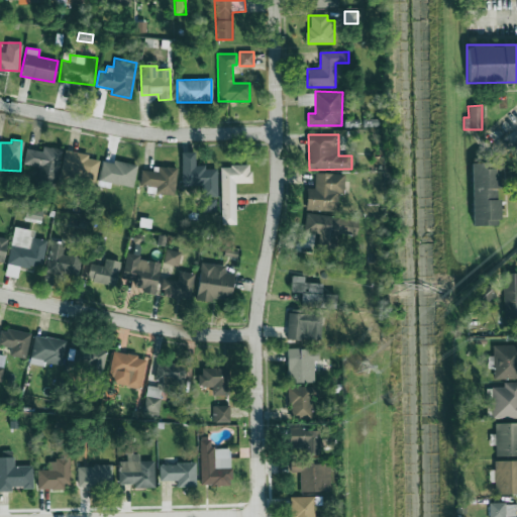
[(23,165),(39,167),(36,182),(56,185),(61,148),(42,145),(41,151),(25,148),(23,165)]
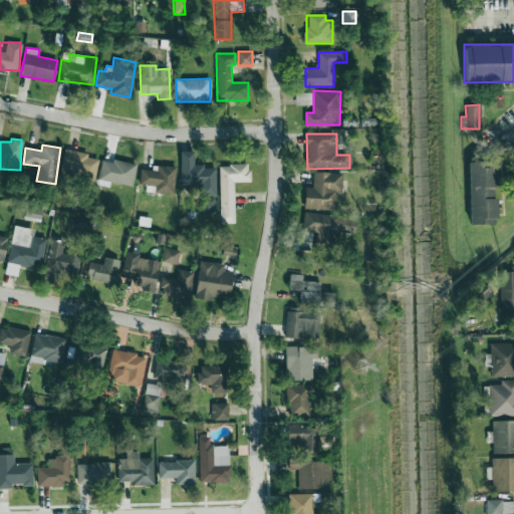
[(98,158),(64,150),(59,174),(93,181),(98,158)]
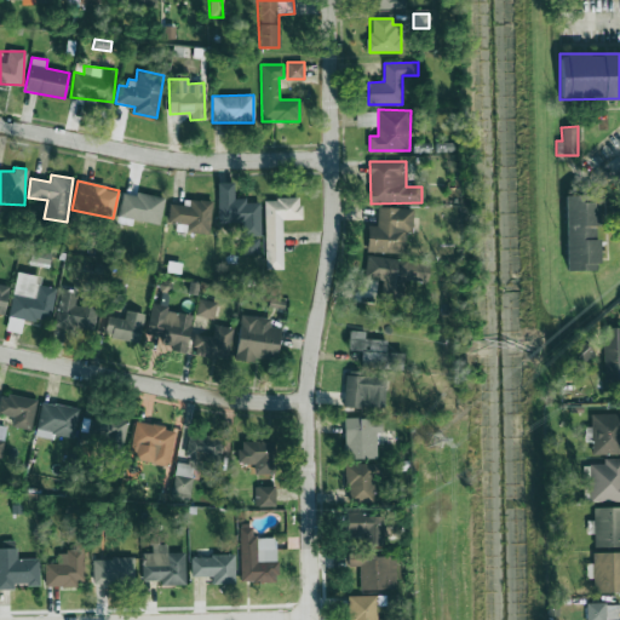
[(217,222),(241,223),(241,254),(259,254),(259,201),(234,201),(234,183),(217,182),(217,222)]
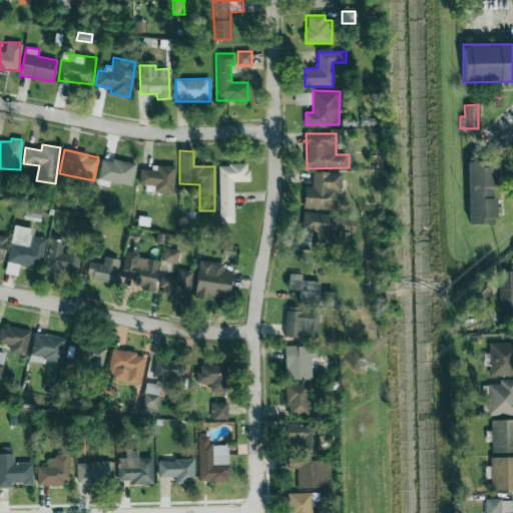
[(102,157),(96,184),(108,186),(110,181),(131,185),(135,164),(102,157)]
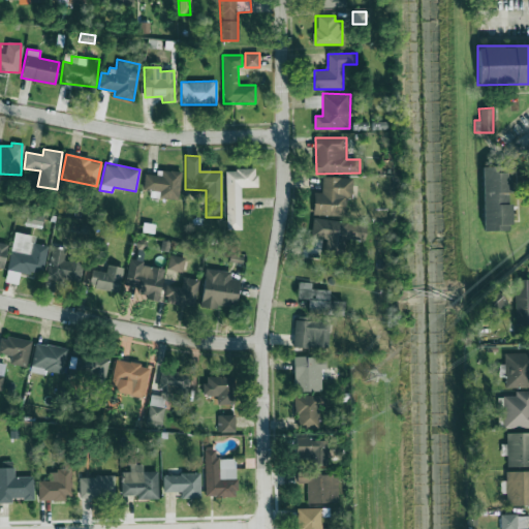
[(509,167),(481,167),(483,231),(510,230),(509,167)]
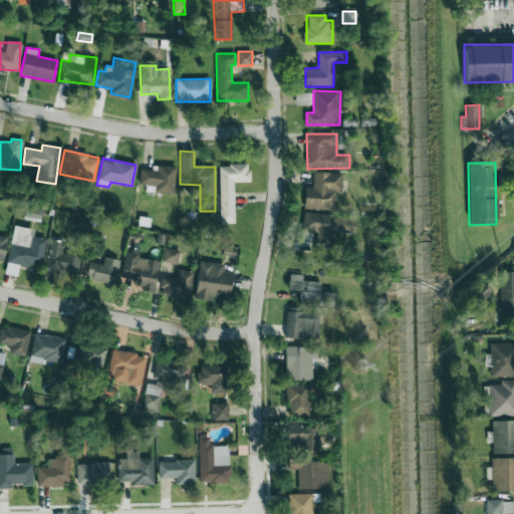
[(219,165),(220,223),(234,223),(234,182),(249,182),(249,165),(219,165)]
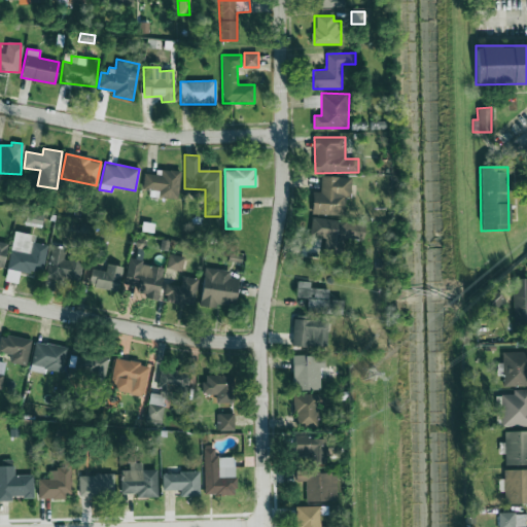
[(311,214),(345,215),(345,197),(350,197),(351,177),(321,176),(320,192),(312,191),(311,214)]
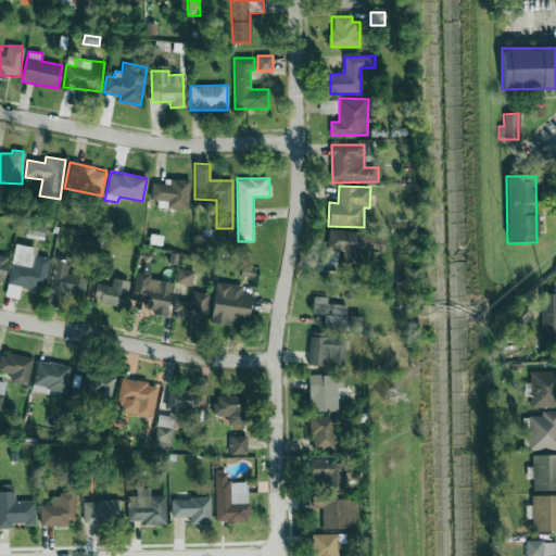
[(42,240),(46,228),(28,224),(25,236),(42,240)]
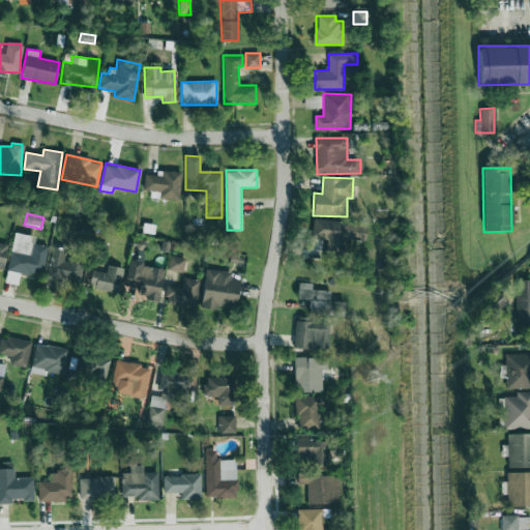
[(364,241),(365,225),(313,219),(312,237),(328,239),(327,255),(345,256),(347,239),(364,241)]
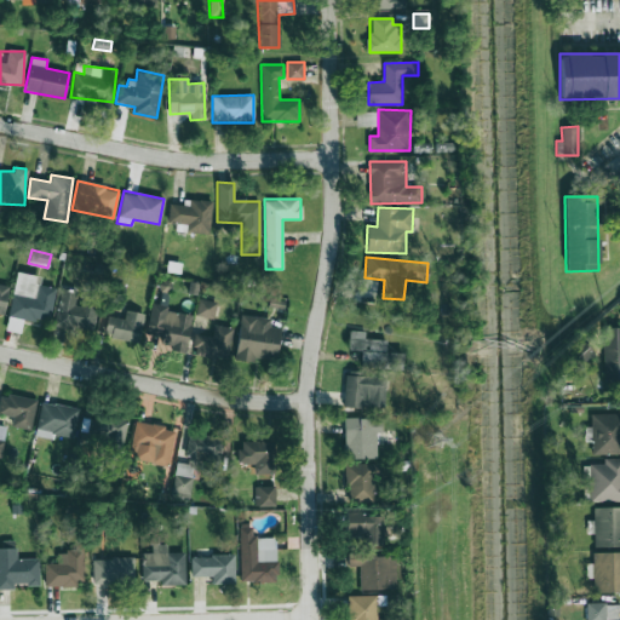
[(6,331),(21,333),(23,320),(34,322),(35,319),(50,321),(56,288),(40,285),(41,276),(17,271),(6,331)]
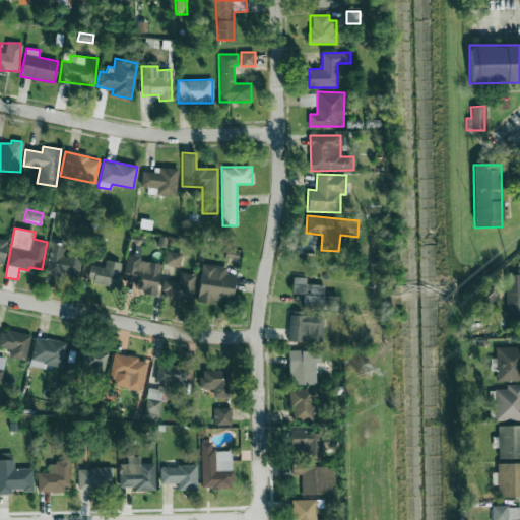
[(68,250),(67,256),(62,255),(64,245),(50,243),(46,273),(79,277),(82,252),(68,250)]
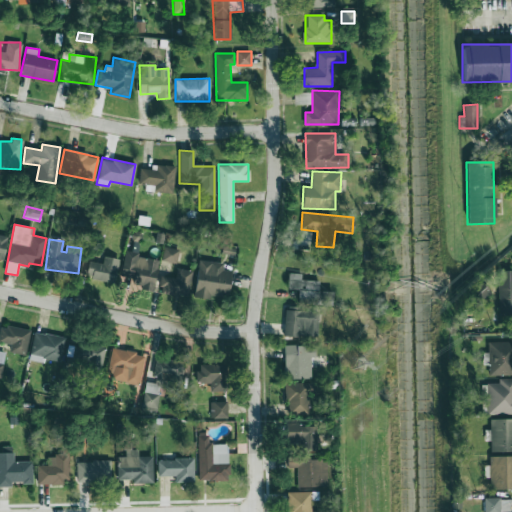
[(179,249),(164,247),(161,260),(176,263),(179,249)]
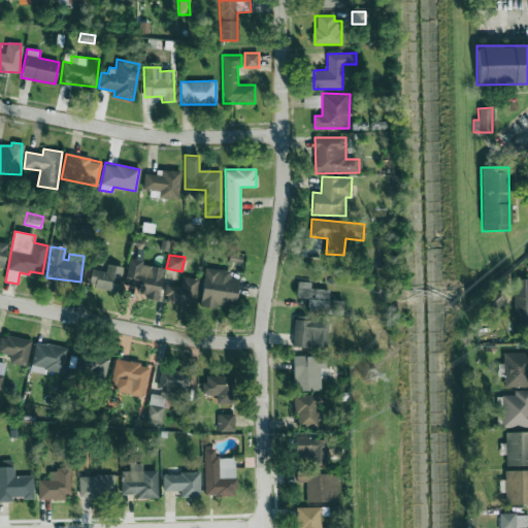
[(164,266),(128,260),(124,285),(139,287),(137,296),(158,300),(164,266)]
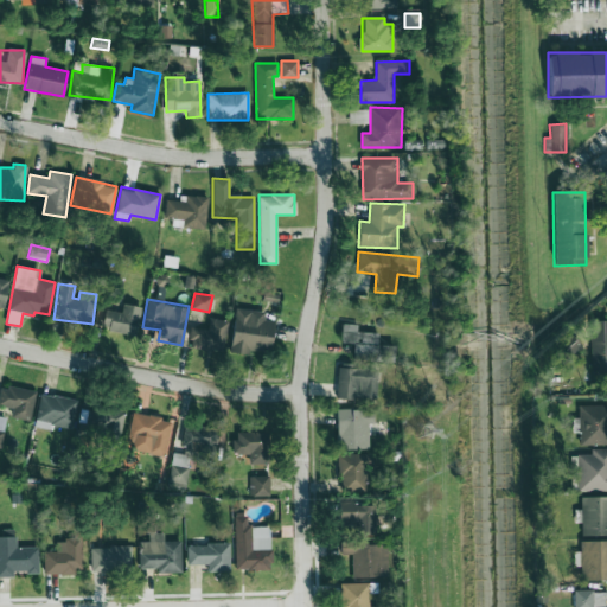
[(135,337),(141,307),(123,304),(121,312),(106,308),(101,328),(135,337)]
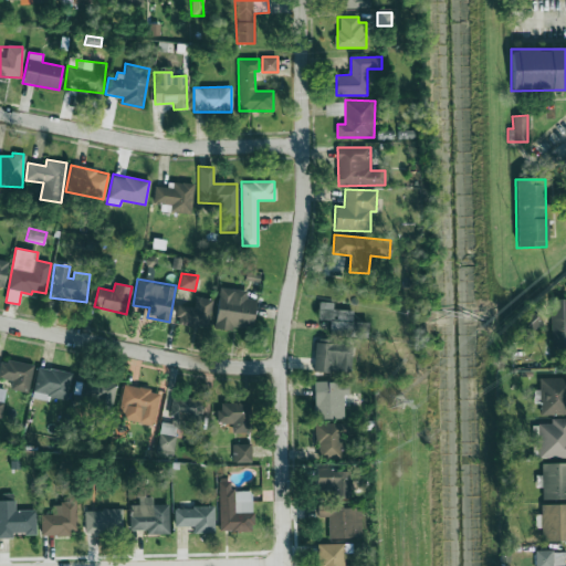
[(250,333),(257,300),(245,297),(247,292),(221,286),(213,325),(250,333)]
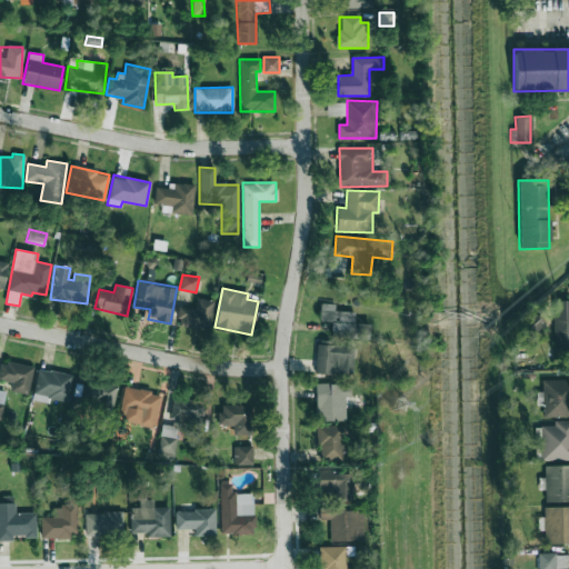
[(196,308),(179,307),(177,326),(210,329),(212,300),(196,299),(196,308)]
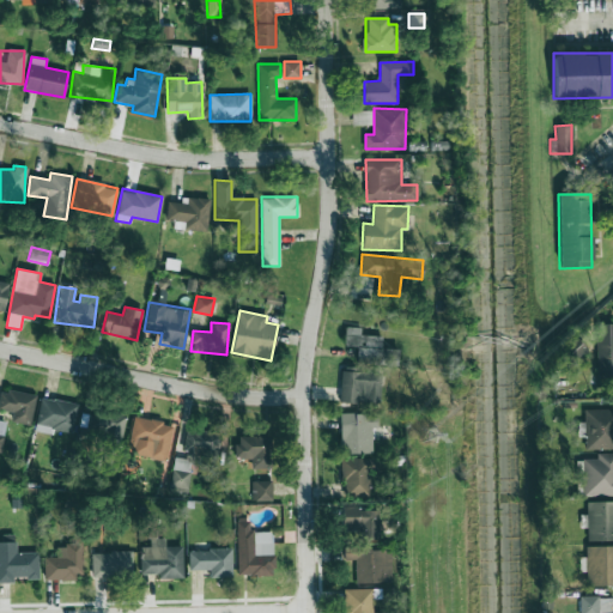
[(612,323),(598,323),(596,377),(612,377),(612,323)]
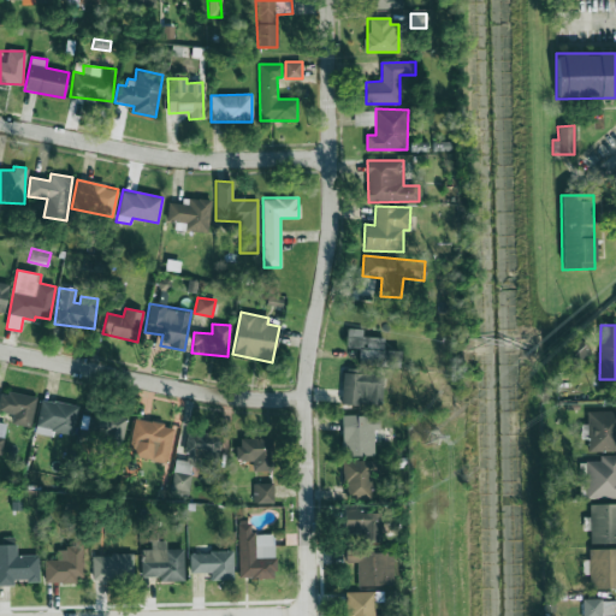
[(400,366),(401,350),(383,350),(384,337),(362,337),(362,329),(347,329),(345,348),(359,348),(359,365),(400,366)]
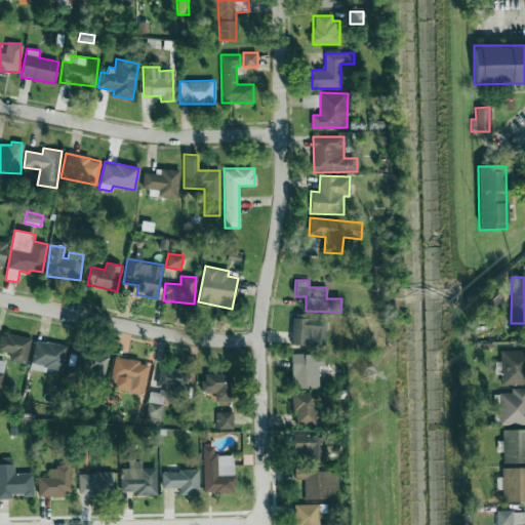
[(503,299),(490,285),(477,296),(490,312),(503,299)]
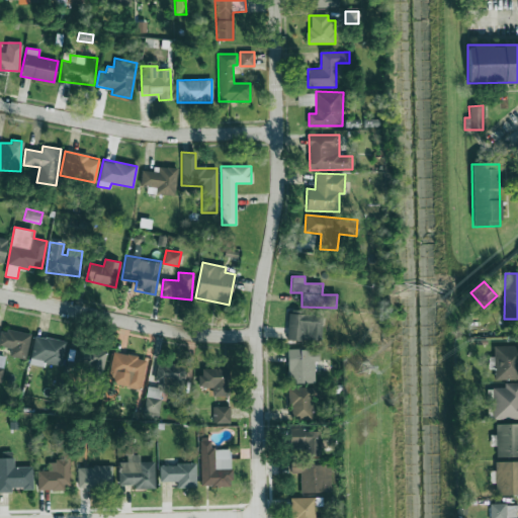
[(287,339),(322,341),(323,315),(300,314),(300,311),(288,310),(287,339)]
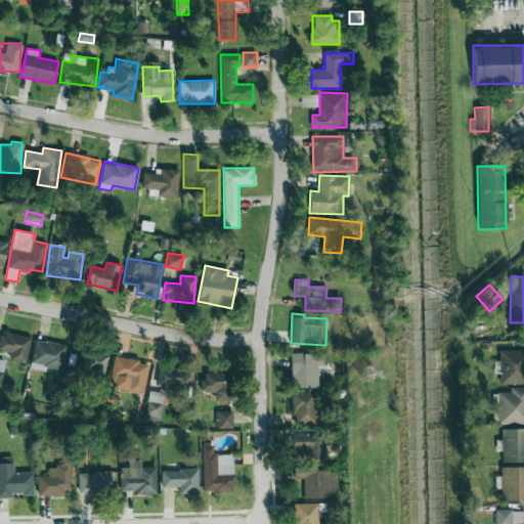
[(0,335),(0,345),(0,351),(10,352),(10,360),(28,361),(29,336),(0,335)]
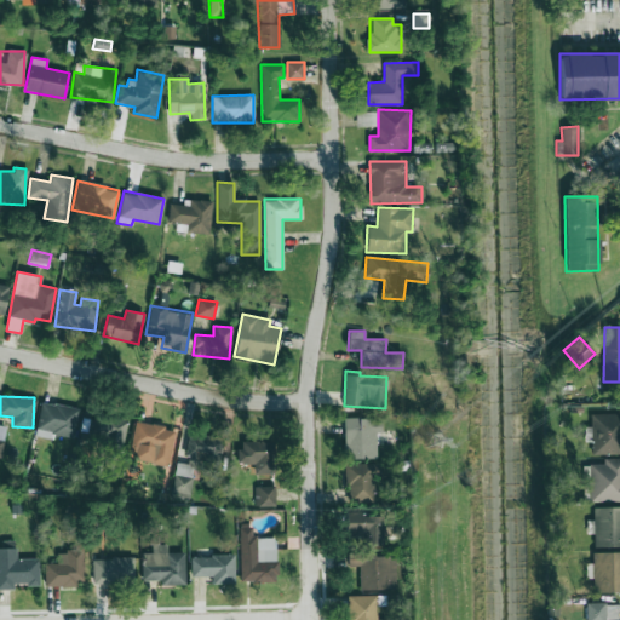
[(79,408),(40,402),(35,434),(73,440),(79,408)]
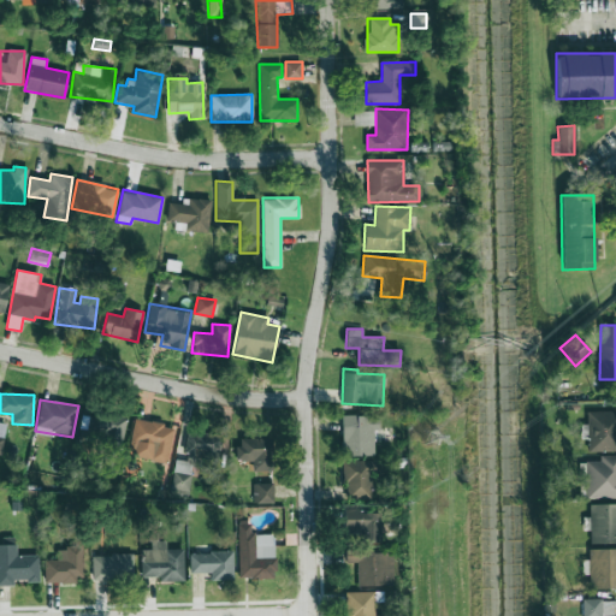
[(615,410),(587,410),(586,450),(615,450),(615,410)]
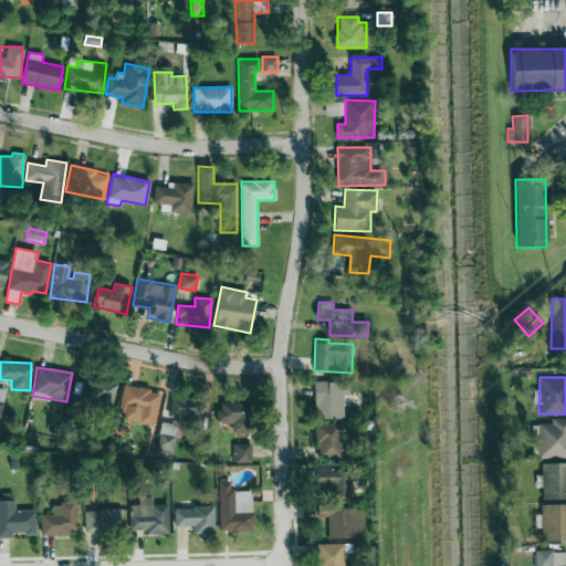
[(92,402),(113,405),(115,384),(92,380),(91,385),(75,383),(73,395),(93,397),(92,402)]
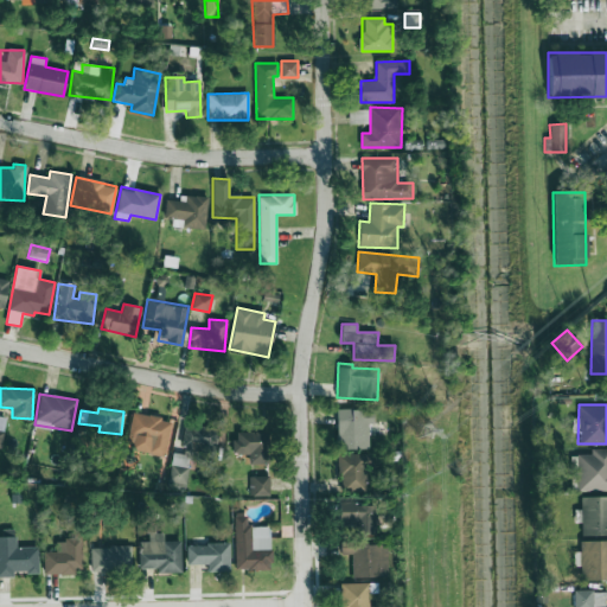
[(369,448),(369,423),(374,423),(372,409),(337,409),(337,449),(369,448)]
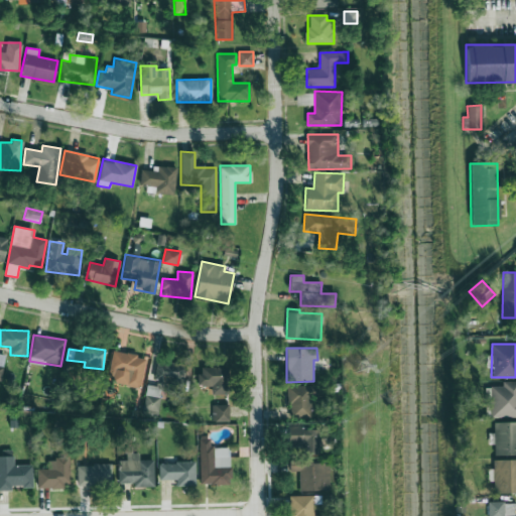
[(145,356),(111,352),(107,382),(141,386),(145,356)]
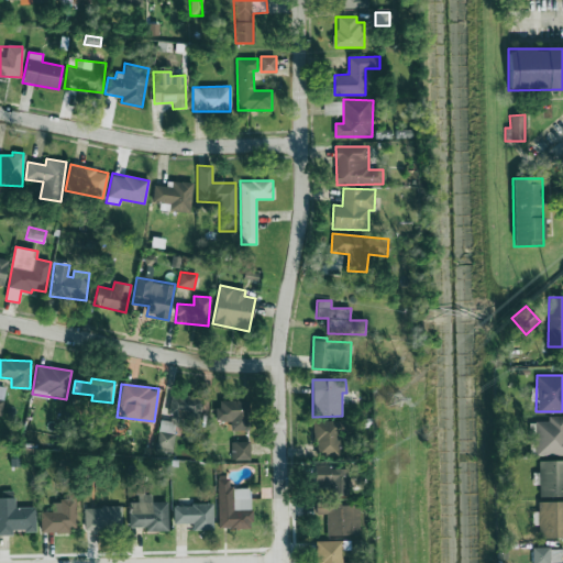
[(159,419),(156,449),(172,451),(175,424),(197,428),(201,397),(172,393),(168,421),(159,419)]
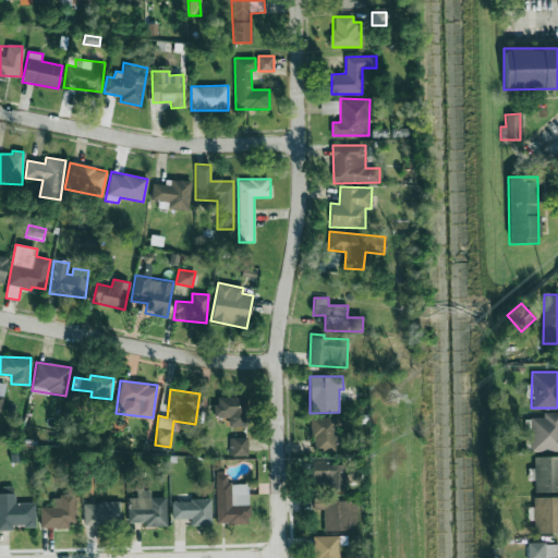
[(245,397),(215,398),(215,417),(228,416),(228,426),(246,426),(245,397)]
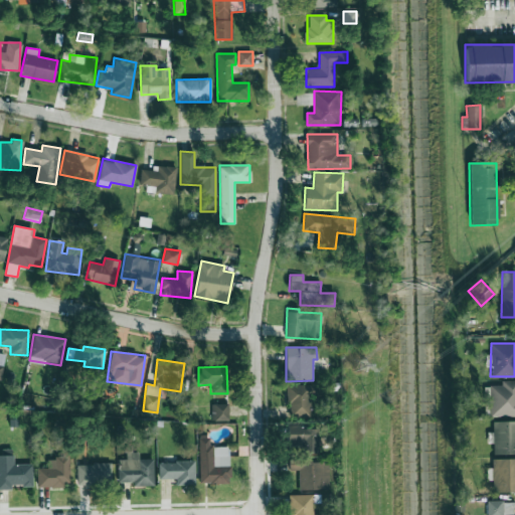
[(514,415),(514,380),(500,380),(500,385),(489,385),(490,416),(514,415)]
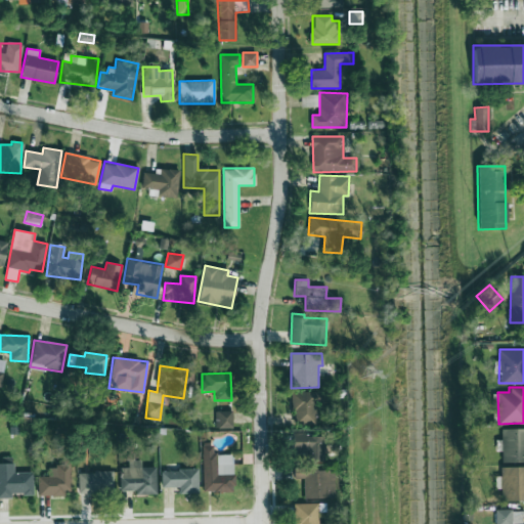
[(292,392),(292,425),(316,424),(316,404),(325,404),(325,391),(292,392)]
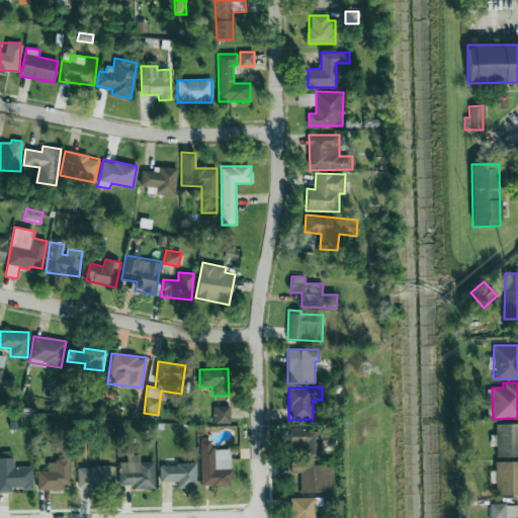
[(230,423),(230,406),(212,407),(213,423),(230,423)]
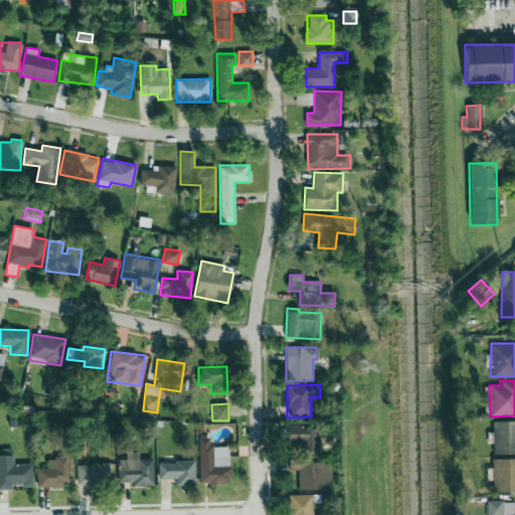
[(514,420),(493,421),(493,455),(514,454),(514,420)]
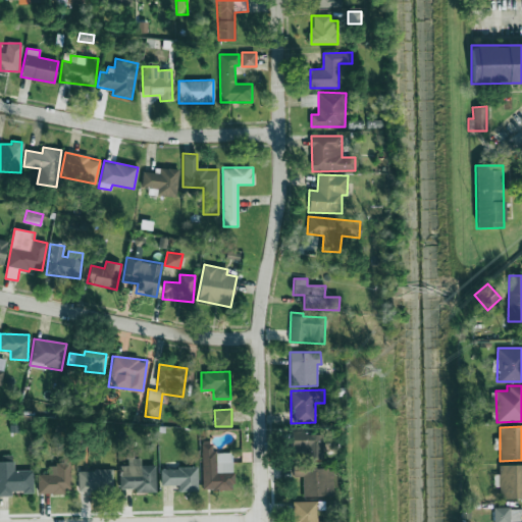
[(322,460),(323,433),(292,432),(291,451),(307,452),(307,459),(322,460)]
